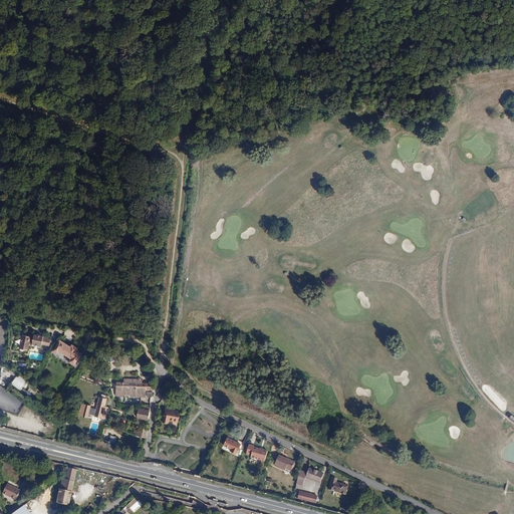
[(59,337),(59,336),(50,335),(49,338),(42,337),(42,336),(33,335),(32,343),(28,342),(29,337),(21,336),(20,349),(28,350),(28,345),(41,346),(41,343),(49,344),(49,343),(54,343),(59,337)]
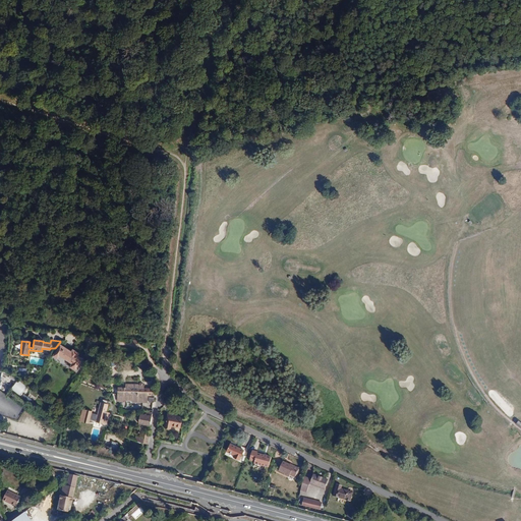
[(73,350),(60,342),(55,348),(57,351),(62,355),(73,363),(71,366),(76,369),(84,358),(79,355),(80,354),(80,351),(76,349),(74,349),(73,350)]
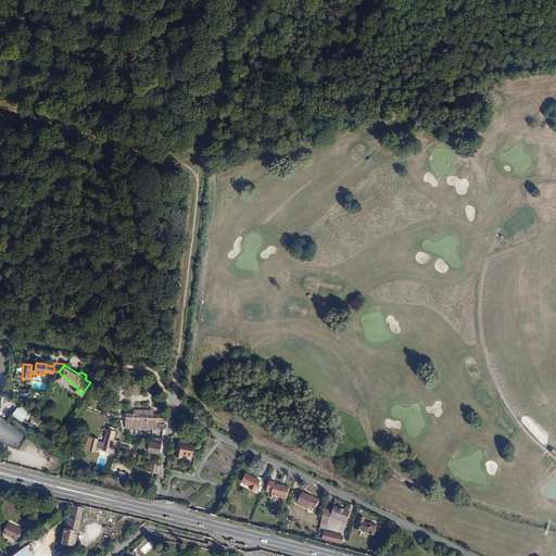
[(19,406),(13,414),(23,421),(29,413),(19,406)]
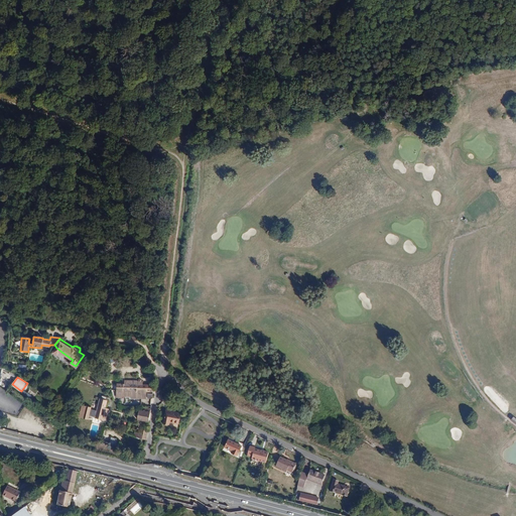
[(153,392),(153,389),(153,384),(143,384),(143,381),(142,381),(139,381),(137,381),(125,380),(125,384),(118,384),(117,396),(122,396),(131,396),(137,396),(146,397),(146,395),(145,395),(145,391),(153,392)]
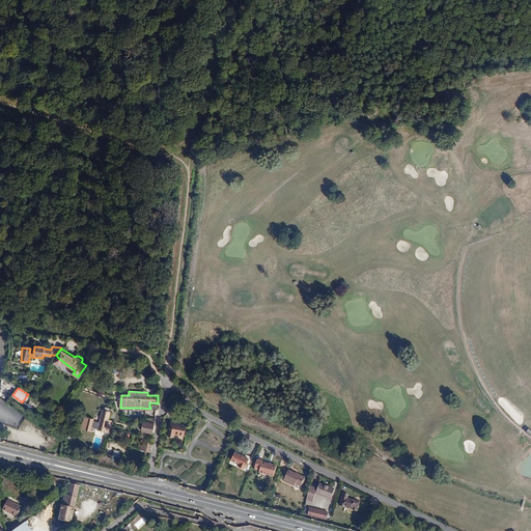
[(109,432),(111,423),(108,422),(109,420),(111,412),(103,410),(98,429),(109,432)]
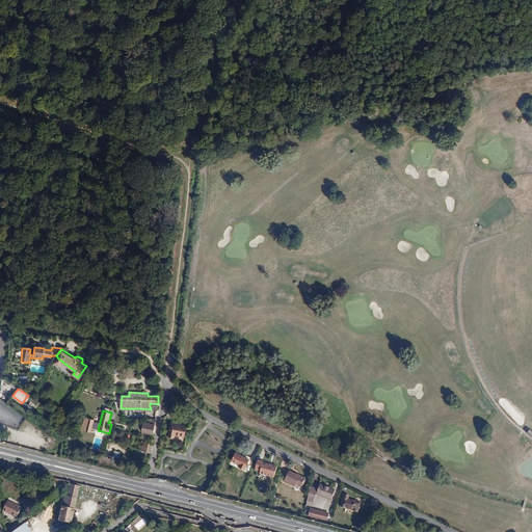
[(152,425),(143,423),(142,432),(154,434),(156,425),(156,422),(153,421),(152,425)]
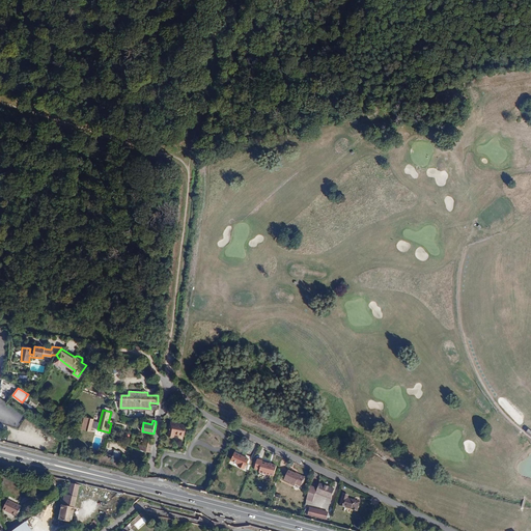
[(186,425),(171,422),(168,435),(174,437),(174,435),(184,436),(186,425)]
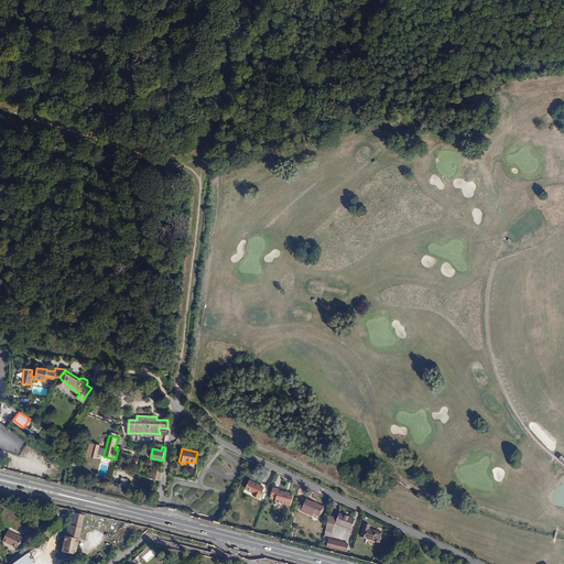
[(160,480),(162,469),(154,467),(153,474),(148,472),(147,476),(160,480)]
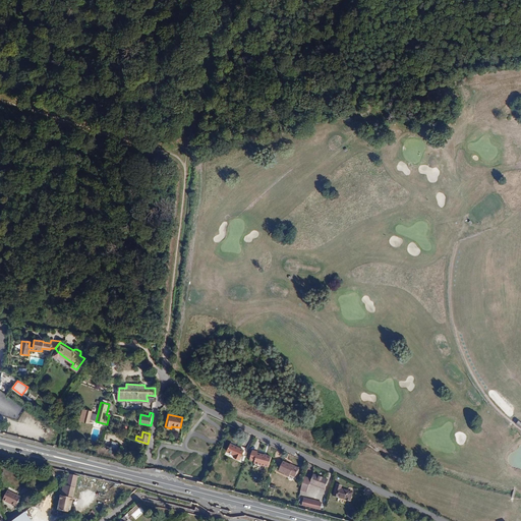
[(115,457),(117,450),(97,444),(95,451),(115,457)]
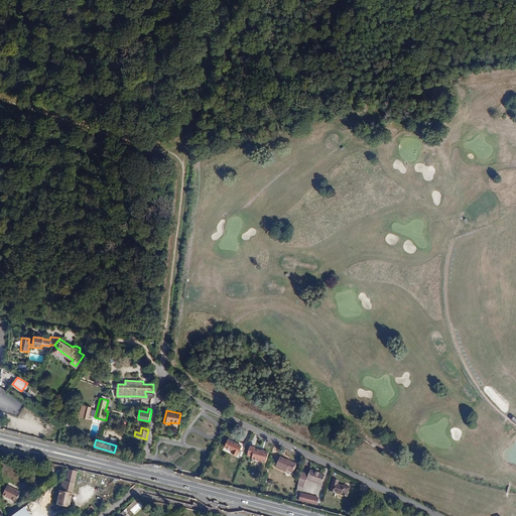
[(242,446),(228,439),(224,447),(233,452),(232,453),(238,456),(242,446)]
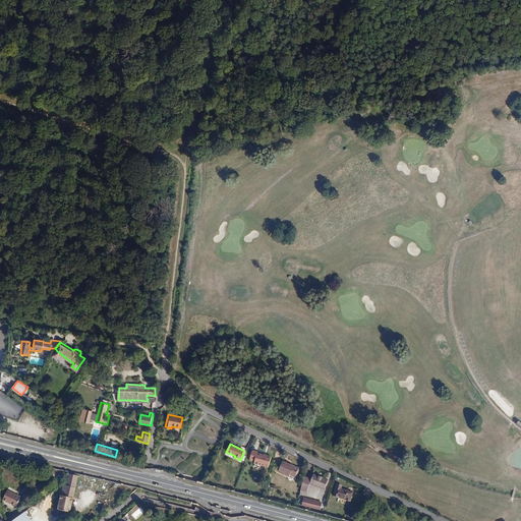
[(257,452),(252,451),(249,460),(255,461),(254,464),(269,467),(272,457),(256,454),(257,452)]
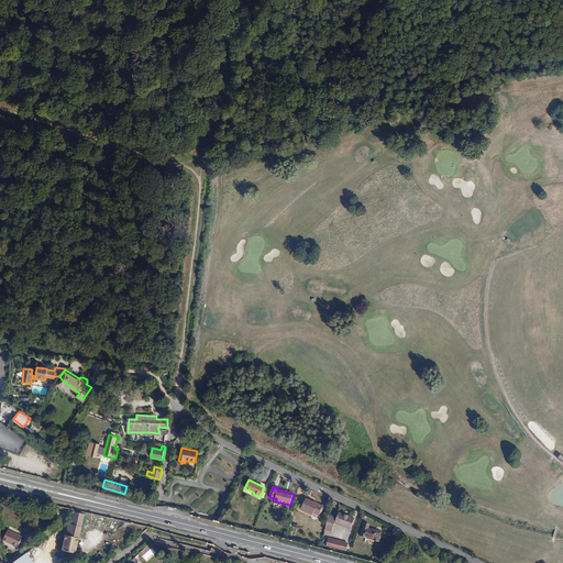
[(319,515),(322,508),(323,506),(317,504),(306,499),(301,508),(308,511),(308,512),(312,515),(313,514),(319,516),(319,515)]
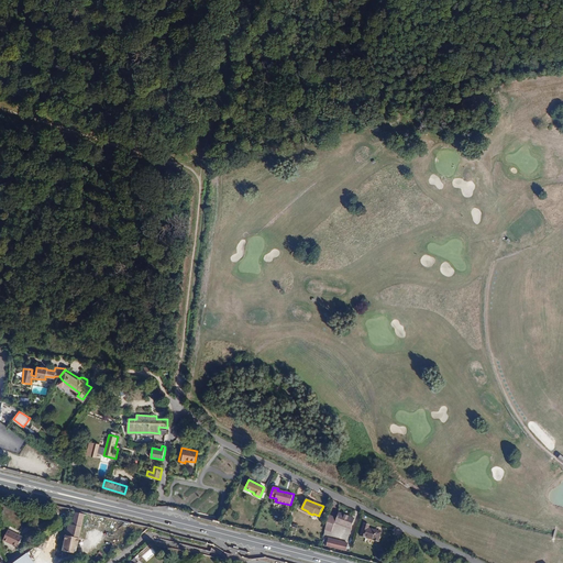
[(84,522),(85,515),(76,512),(76,514),(74,520),(84,522)]
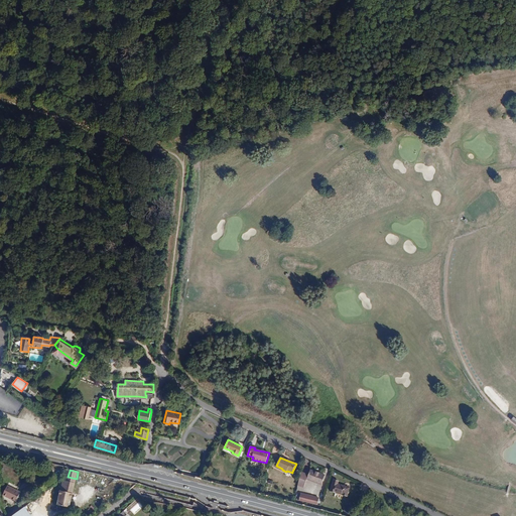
[(325,475),(310,470),(308,475),(301,472),(299,479),(297,485),(304,487),(307,479),(321,484),(325,475)]
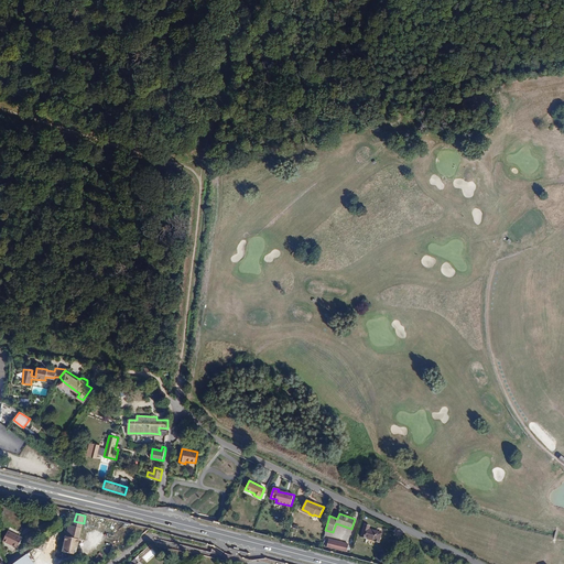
[(361,537),(366,538),(367,538),(375,540),(375,541),(379,542),(382,533),(369,529),(370,527),(365,524),(361,537)]
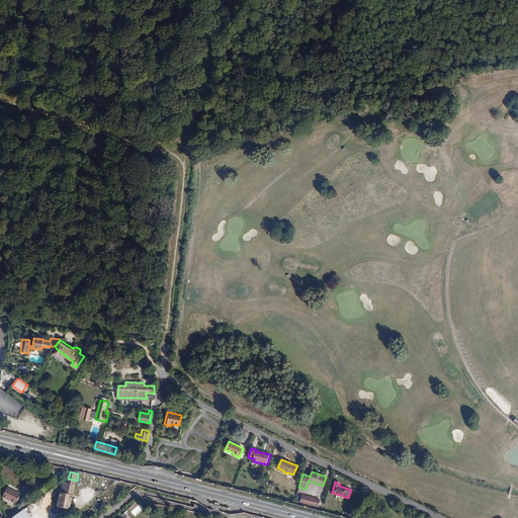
[(70,510),(76,485),(67,483),(64,483),(59,507),(70,510)]
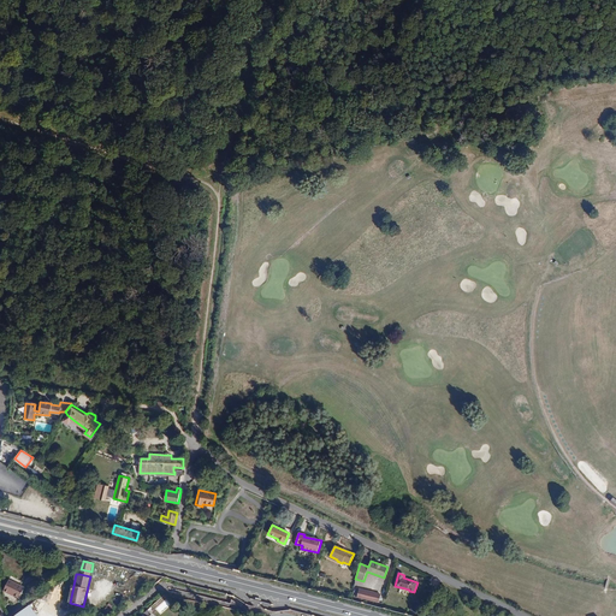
[(19,599),(25,588),(9,580),(4,591),(19,599)]
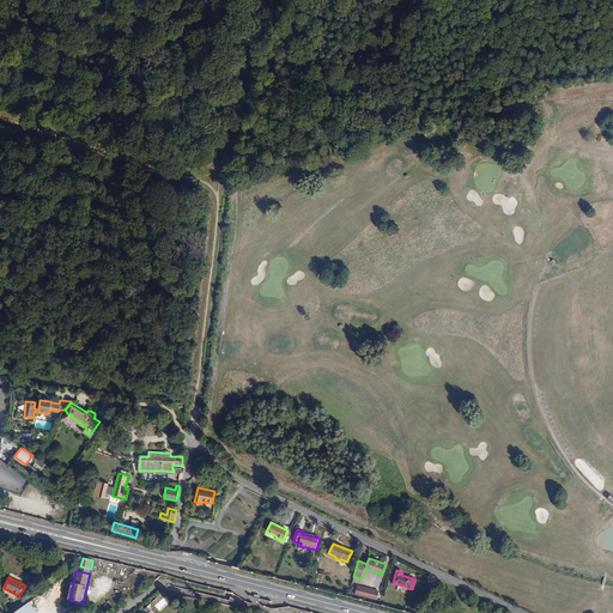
[(356,587),(353,594),(377,600),(378,592),(356,587)]
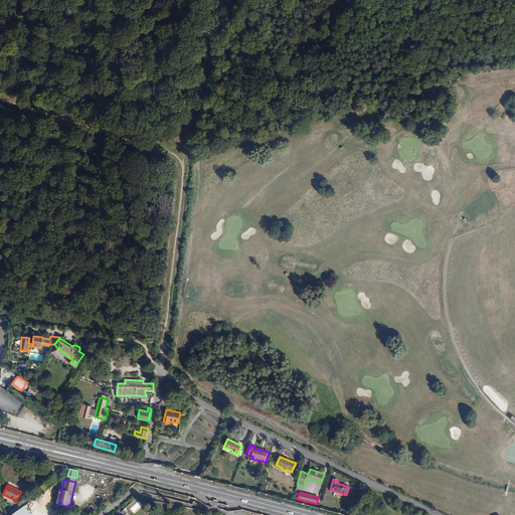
[(30,514),(24,506),(12,514),(30,514)]
